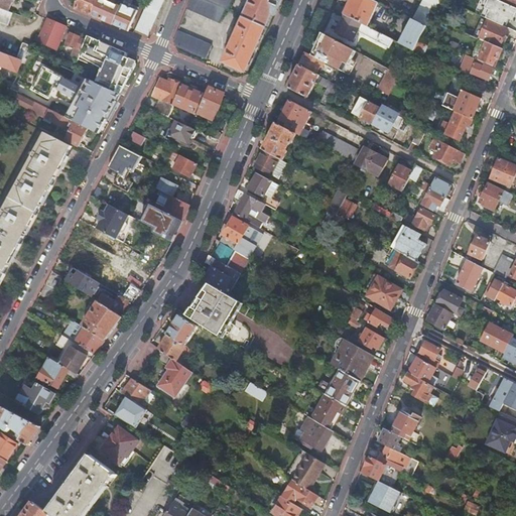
[(0,0),(0,8),(8,12),(12,0),(0,0)]
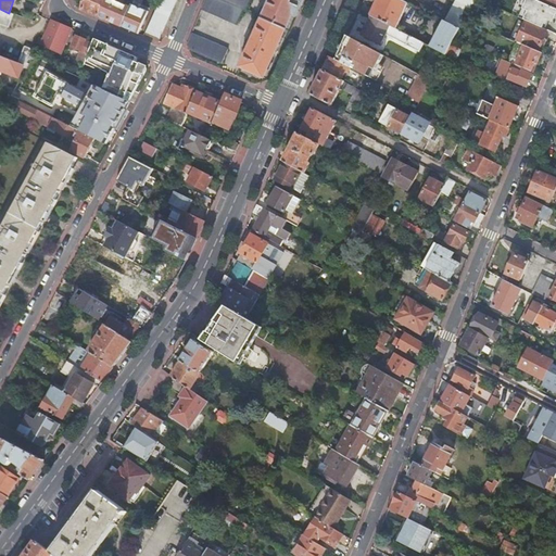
[(85,0),(81,10),(98,16),(104,0),(85,0)]
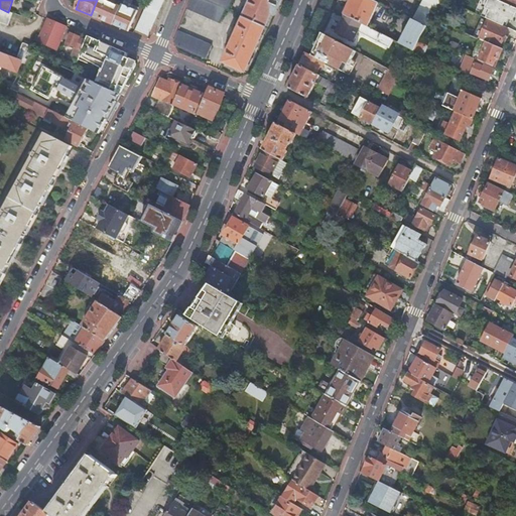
[(121,7),(116,5),(103,0),(97,0),(91,15),(102,20),(113,25),(121,7)]
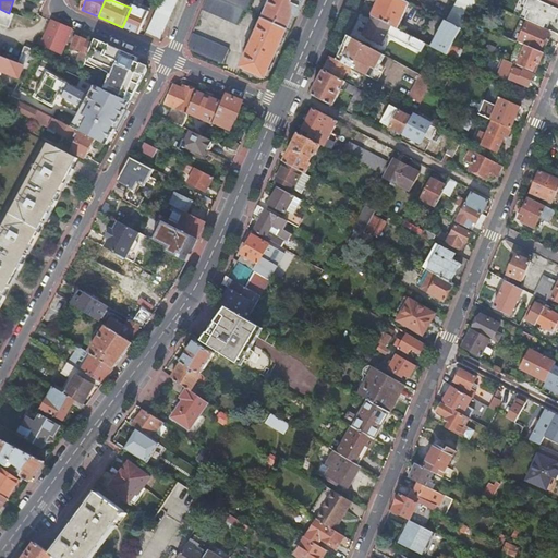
[(144,0),(133,0),(132,4),(148,12),(149,9),(142,5),(144,0)]
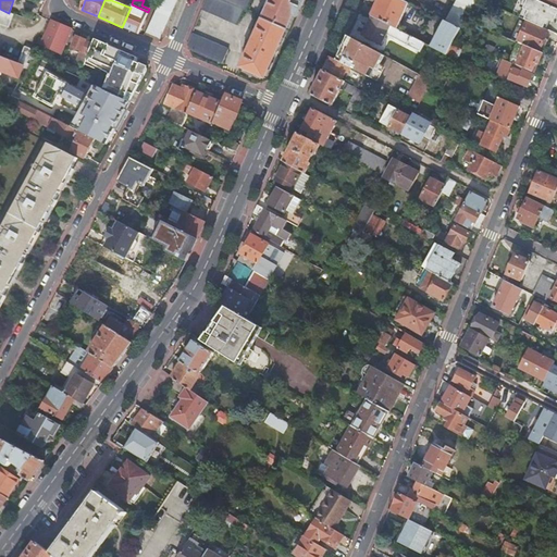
[(159,39),(176,0),(160,0),(146,33),(159,39)]
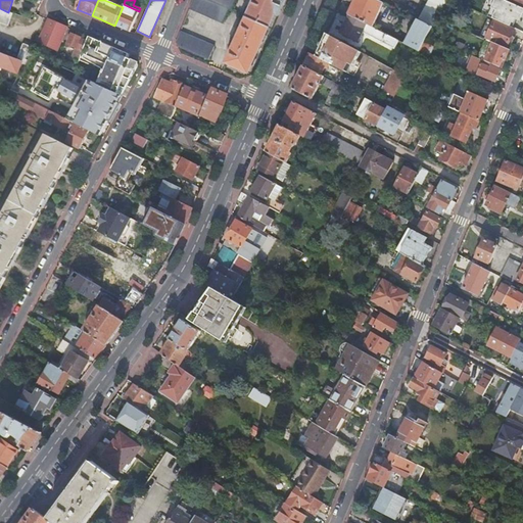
[(229,10),(205,0),(192,0),(189,8),(224,24),(229,10)]
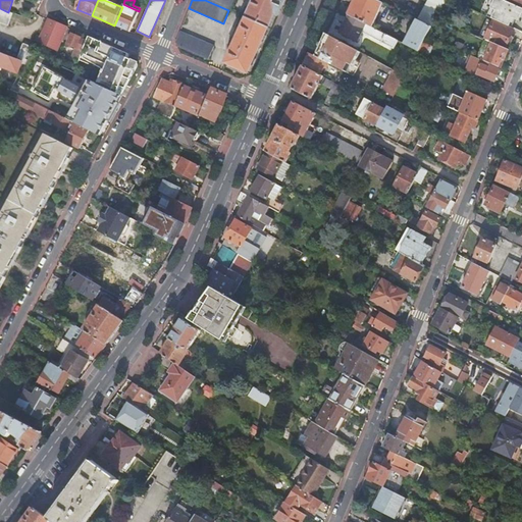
[(205,0),(228,10),(230,11),(235,0),(205,0)]
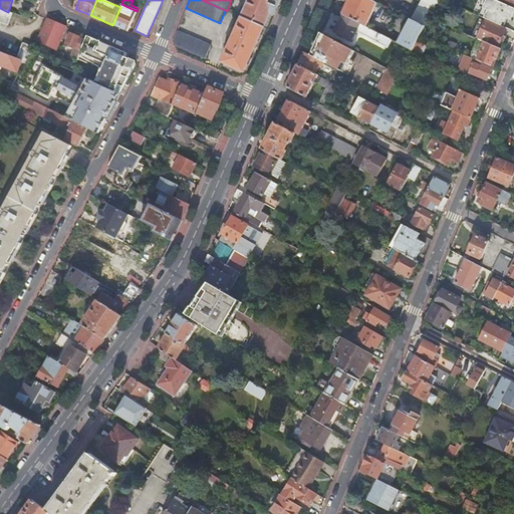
[(250,0),(242,18),(265,28),(271,15),(274,16),(281,1),(281,0),(250,0)]
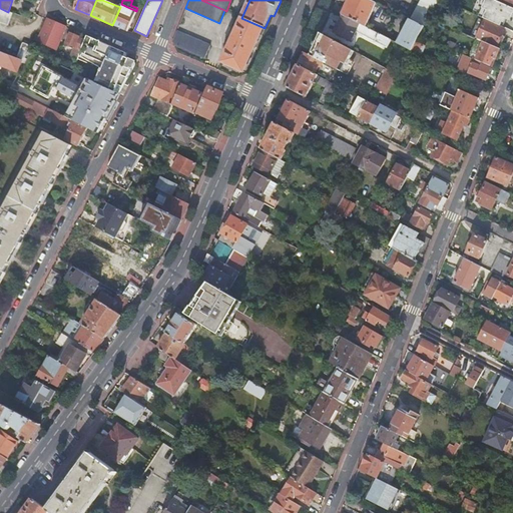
[(377,4),(369,0),(350,0),(349,3),(343,15),(366,28),(377,4)]
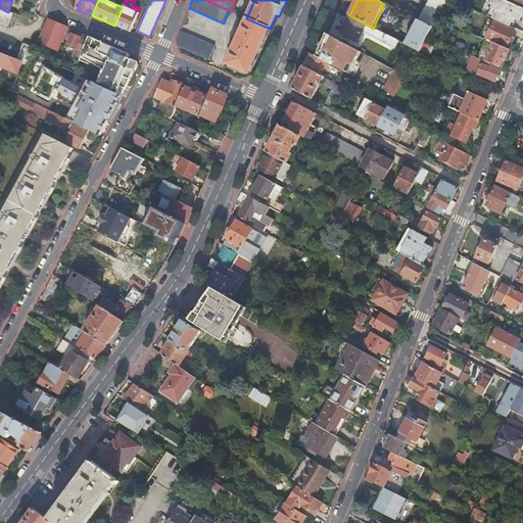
[(432,28),(446,0),(429,0),(419,21),(432,28)]
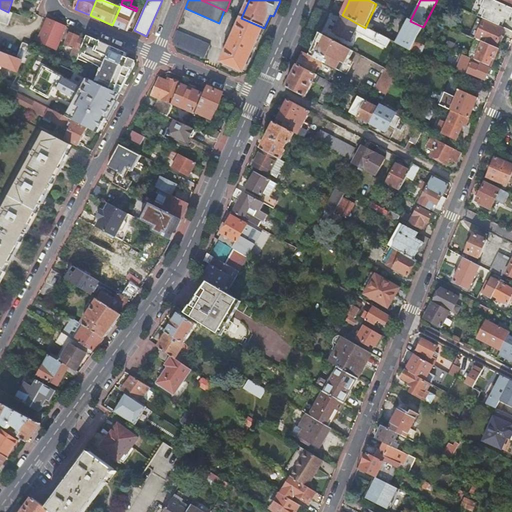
[(511,8),(493,0),(484,0),(481,8),(478,16),(485,20),(500,26),(503,18),(506,19),(509,21),(511,13),(511,8)]
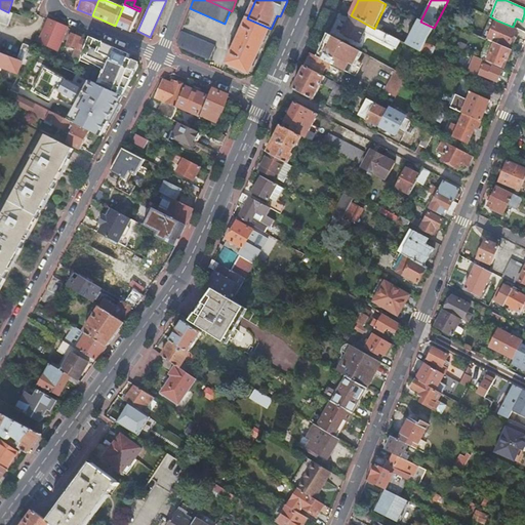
[(524,0),(506,0),(524,8),(524,0)]
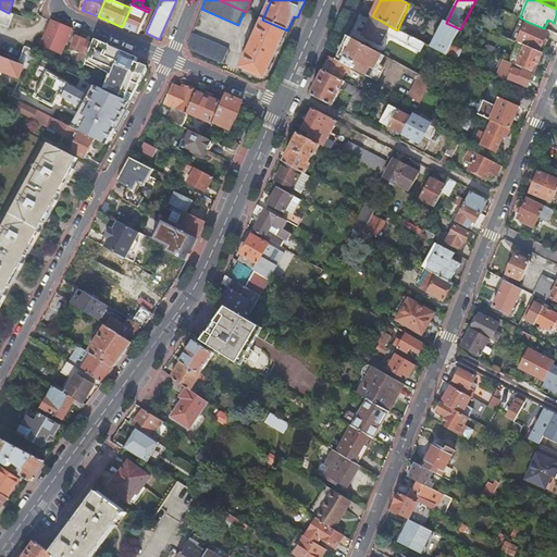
[(148,12),(132,4),(131,4),(132,5),(131,8),(122,27),(138,35),(149,12),(148,12)]
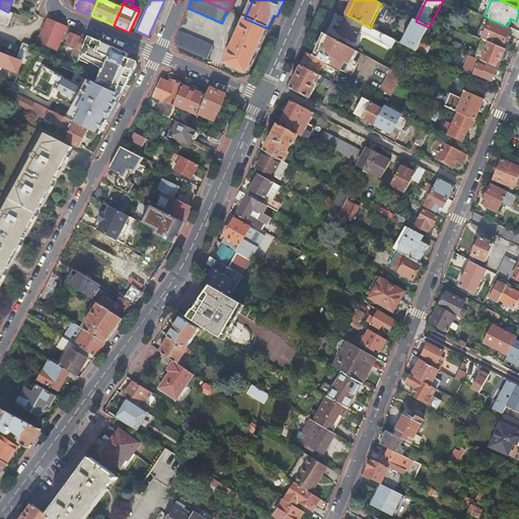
[(12,13),(8,12),(0,8),(0,22),(7,26),(12,13)]
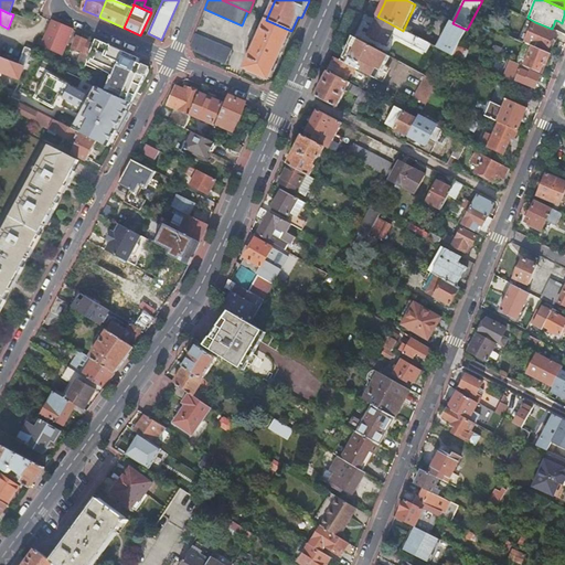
[(430,45),(403,31),(377,17),(369,36),(387,45),(393,35),(426,53),(430,45)]
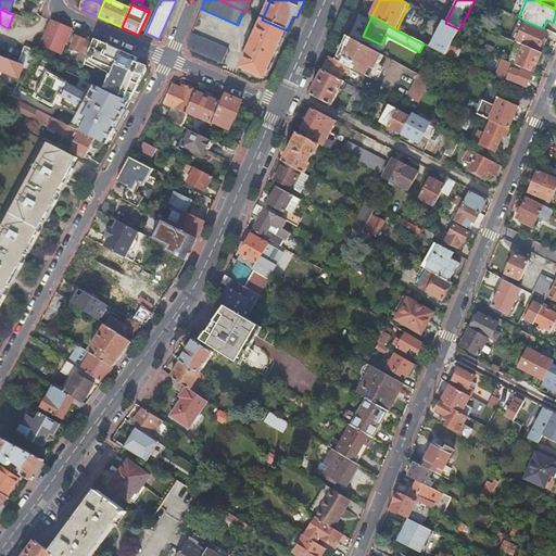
[(287,30),(262,20),(240,67),(265,79),(277,52),(287,30)]
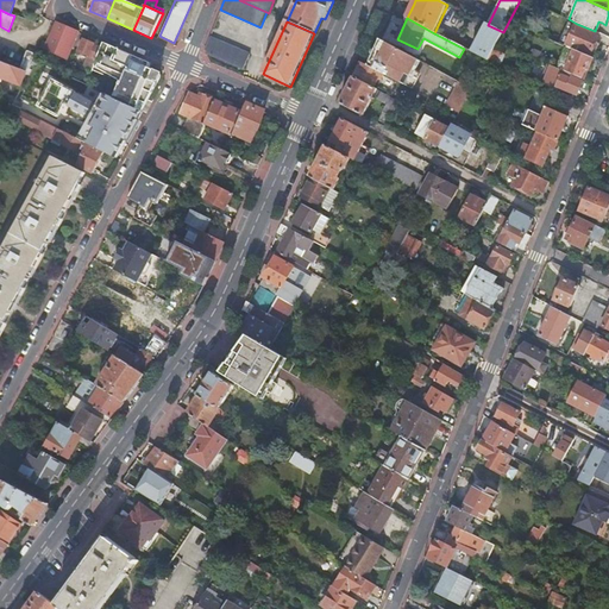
[(67,61),(79,32),(67,27),(56,23),(46,44),(43,43),(41,49),(67,61)]
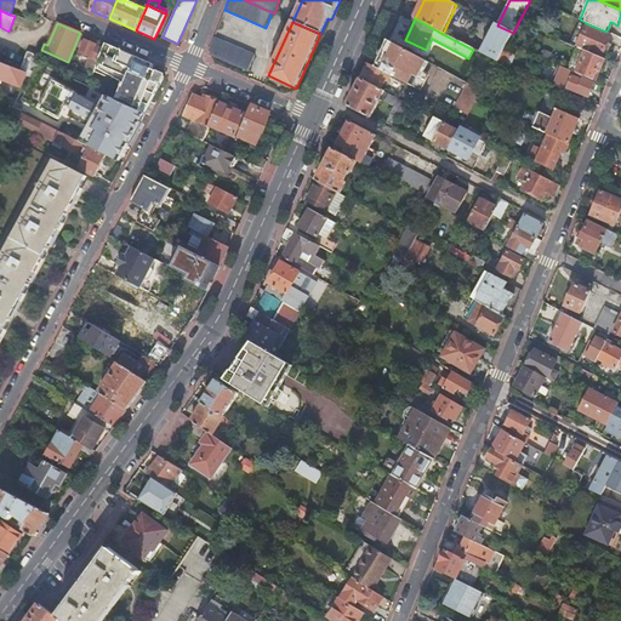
[(513,33),(497,26),(496,24),(480,53),(497,62),(513,33)]
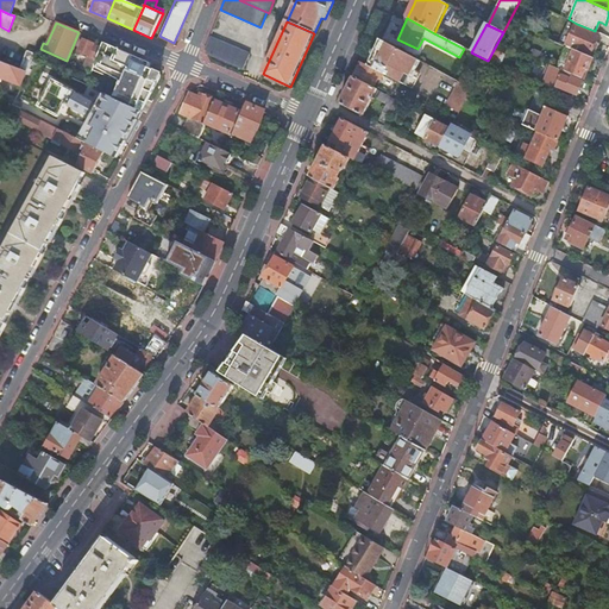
[(590,57),(601,33),(597,32),(595,31),(577,24),(566,46),(567,46),(575,50),(590,57)]
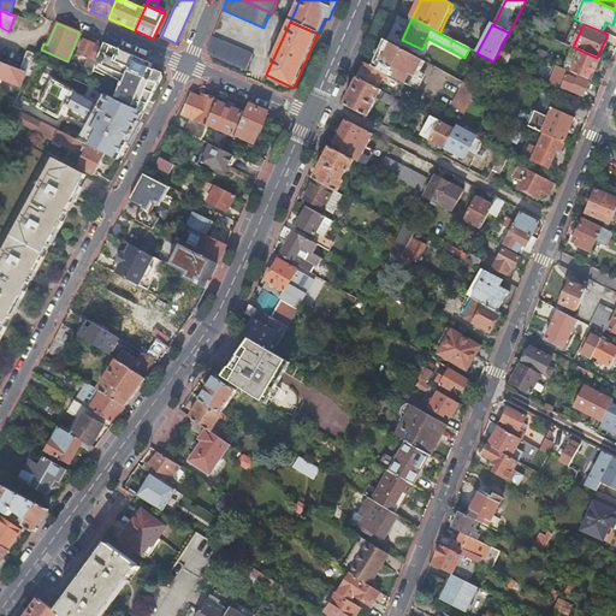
[(212,37),(207,49),(209,55),(246,71),(253,55),(212,37)]
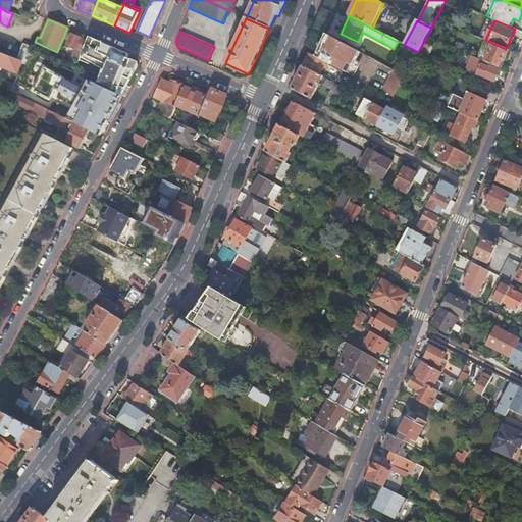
[(329,63),(329,64),(349,74),(356,61),(361,53),(326,34),(324,40),(319,50),(317,57),(329,63)]
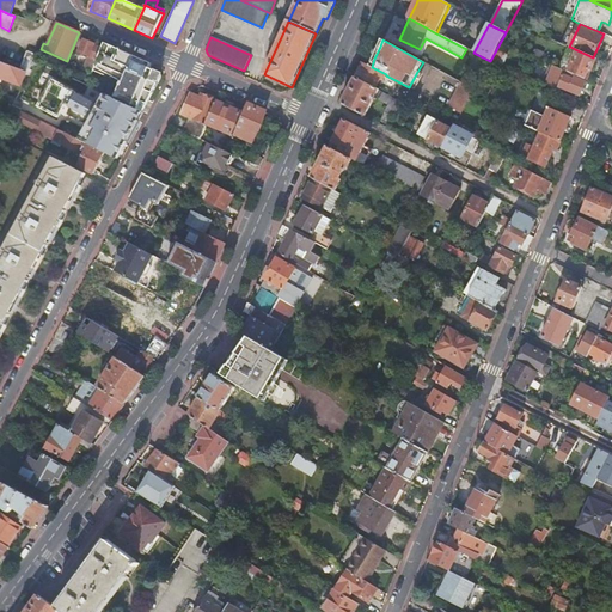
[(96,63),(102,49),(84,41),(78,51),(90,57),(85,69),(92,73),(93,69),(96,63)]
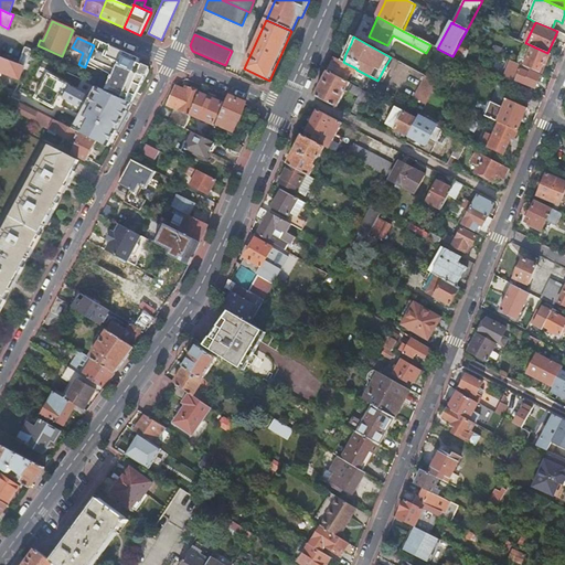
[(96,41),(94,45),(88,59),(116,72),(114,77),(113,76),(106,92),(131,104),(135,98),(148,73),(148,72),(148,71),(148,70),(147,68),(146,68),(146,67),(138,64),(140,60),(134,56),(96,41)]
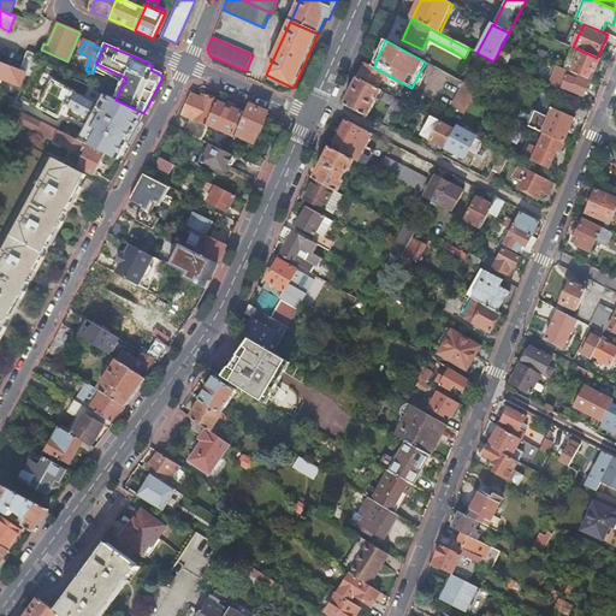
[(581,51),(574,47),(566,70),(572,72),(581,51)]
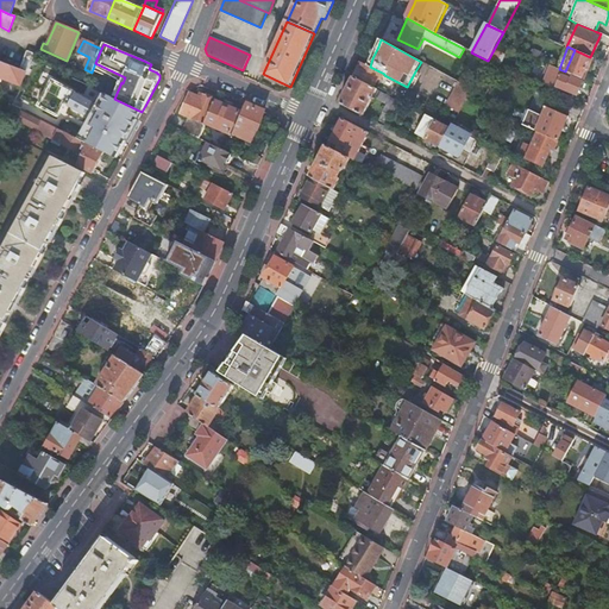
[(592,58),(590,57),(575,50),(565,71),(573,76),(581,79),(584,70),(588,71),(592,58)]
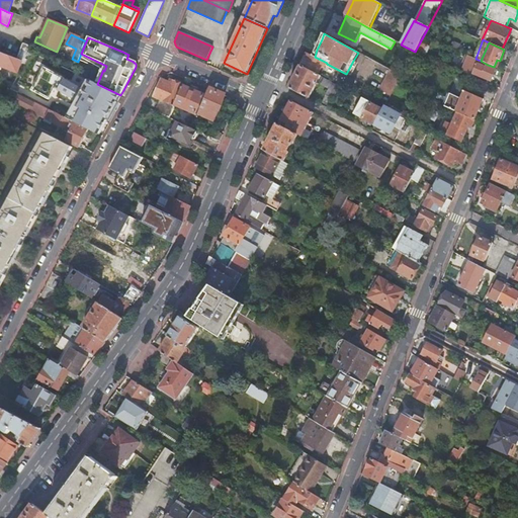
[(22,61),(27,51),(29,47),(23,44),(17,59),(22,61)]
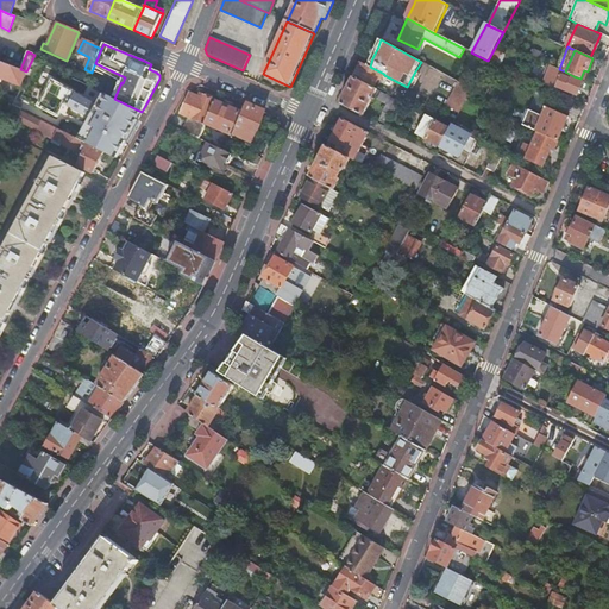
[(0,77),(20,86),(26,71),(20,69),(0,61),(0,77)]
